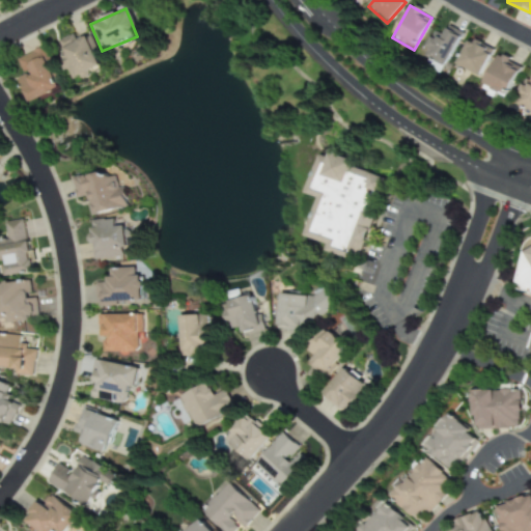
[(444,34),(437,30),(428,47),(431,49),(428,56),(447,65),(464,32),(449,25),(444,34)]
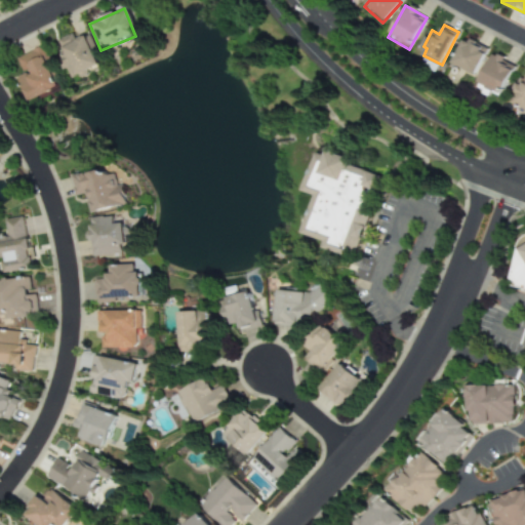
[(71,80),(97,69),(84,38),(57,49),(71,80)]
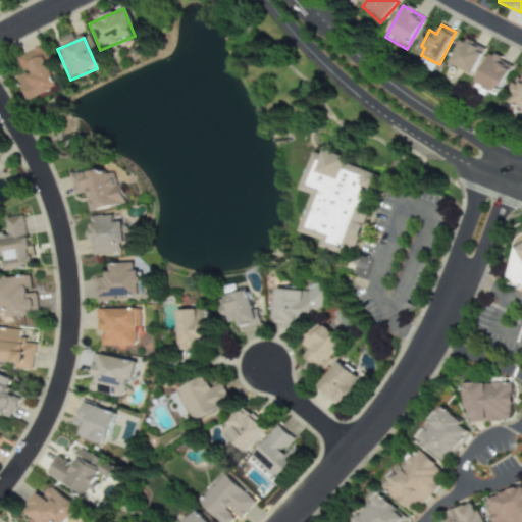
[(482,52),(460,41),(448,66),(470,76),(482,52)]
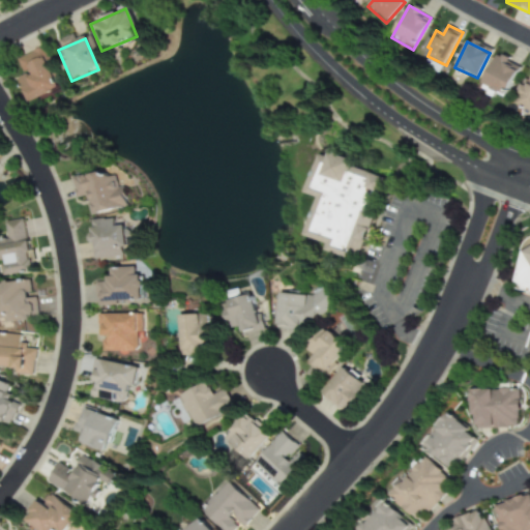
[(12,60),(29,101),(56,91),(39,50),(12,60)]
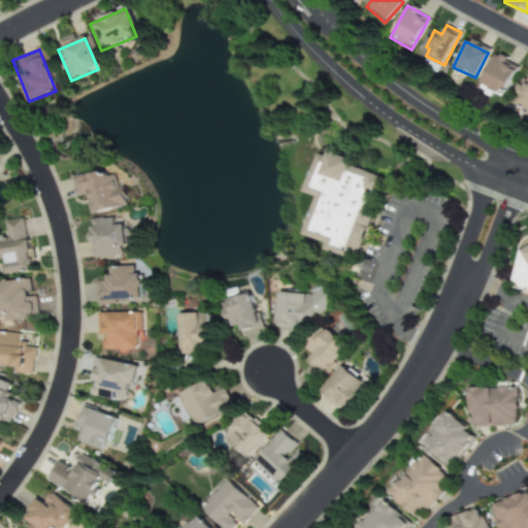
[(502,97),(517,67),(495,57),(481,86),(502,97)]
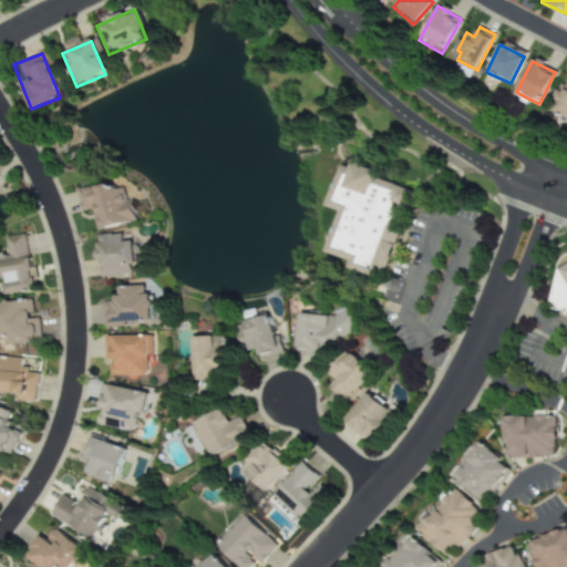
[(566,116),(566,85),(563,84),(550,110),(566,116)]
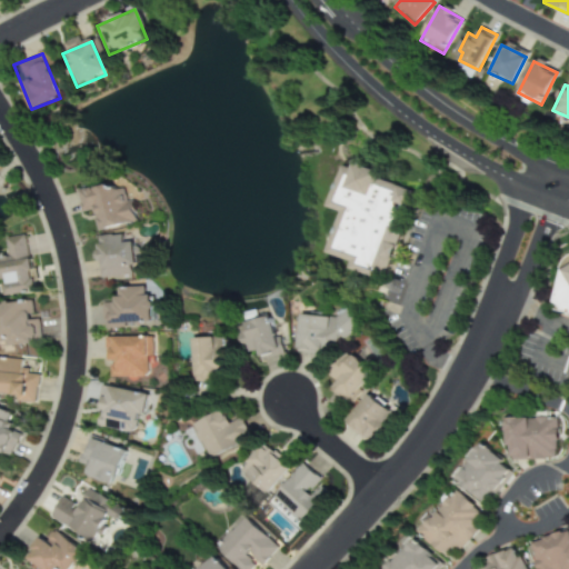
[(340,211),(326,255),(348,262),(347,269),(382,280),(411,191),(376,179),(378,173),(342,161),(328,208),(340,211)]
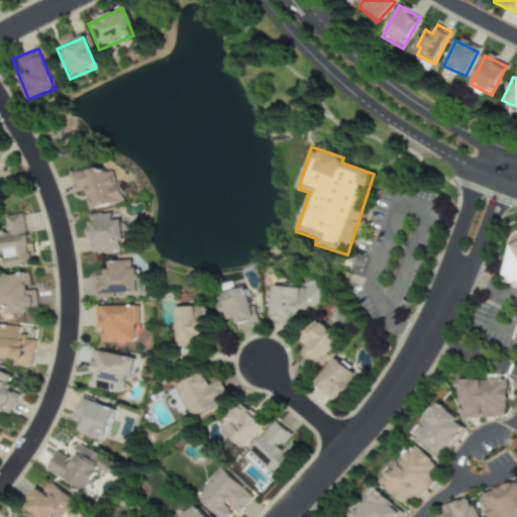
[(121,202),(112,164),(69,174),(74,193),(83,191),(87,210),(121,202)]
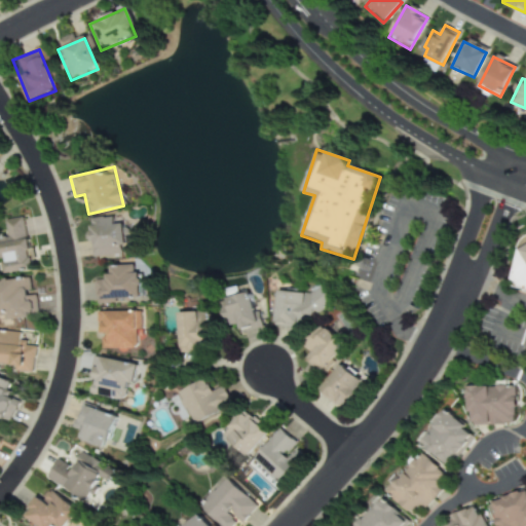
[(0,238),(0,250),(5,275),(33,269),(22,216),(0,220),(3,238),(0,238)]
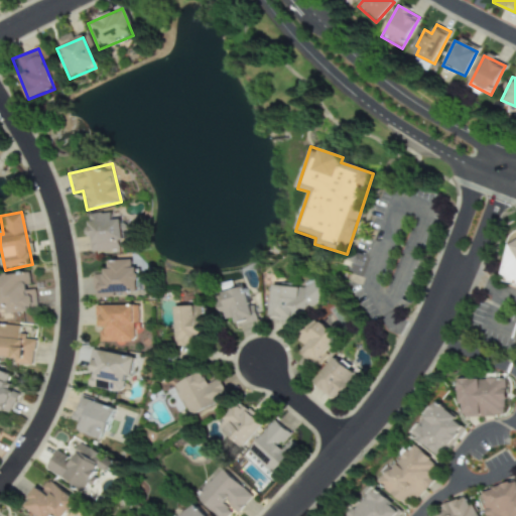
[(90,252),(121,249),(117,213),(86,216),(90,252)]
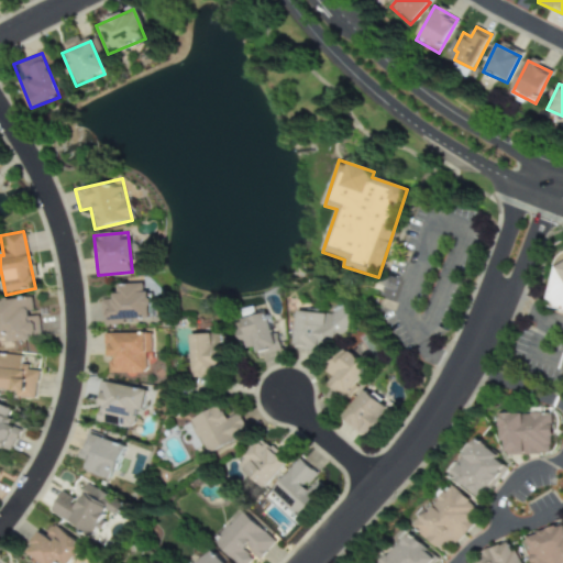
[(562,266),(555,265),(547,306),(562,308),(562,266)]
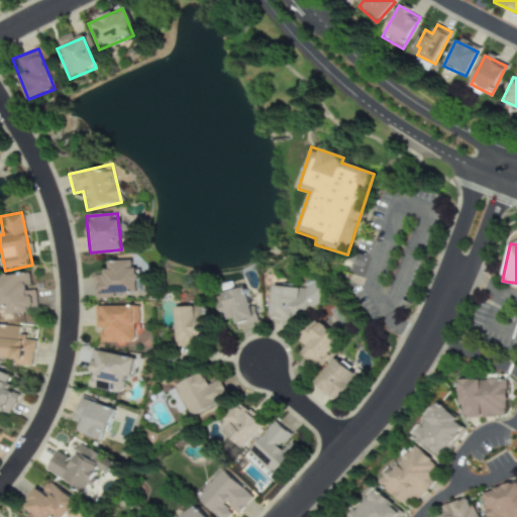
[(93,275),(93,296),(136,296),(135,261),(102,261),(102,275),(93,275)]
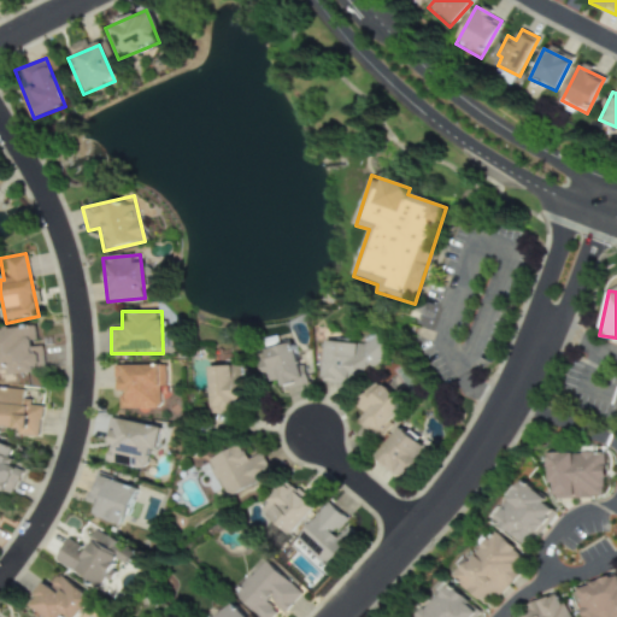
[(0,374),(36,374),(36,328),(0,328),(0,374)]
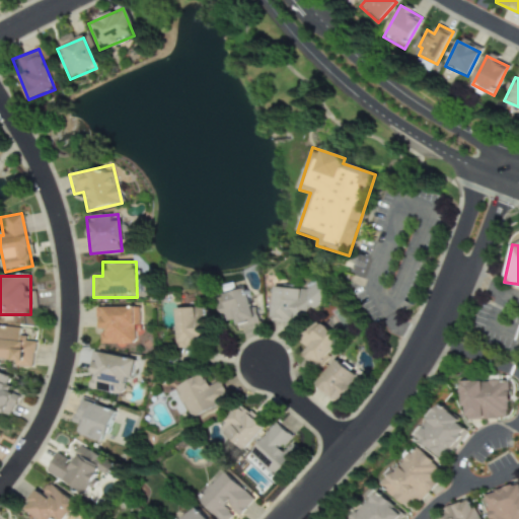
[(269,320),(294,322),(295,310),(317,312),(319,291),(271,287),(269,320)]
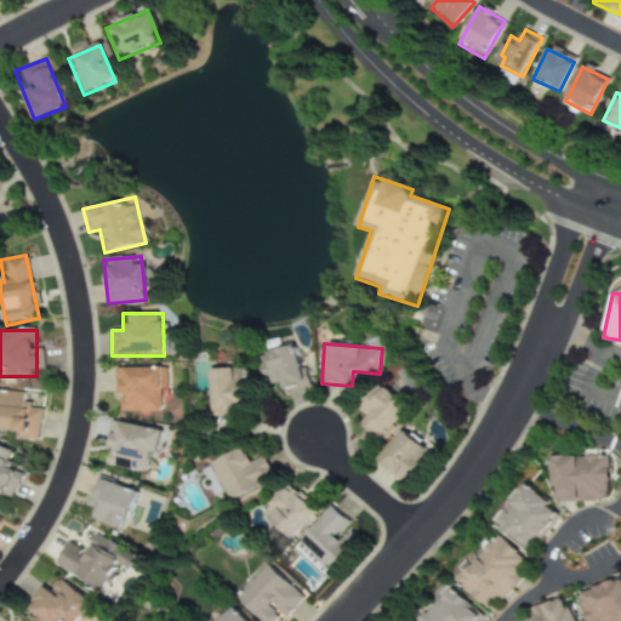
[(279,393),(302,389),(294,346),(257,353),(263,386),(278,383),(279,393)]
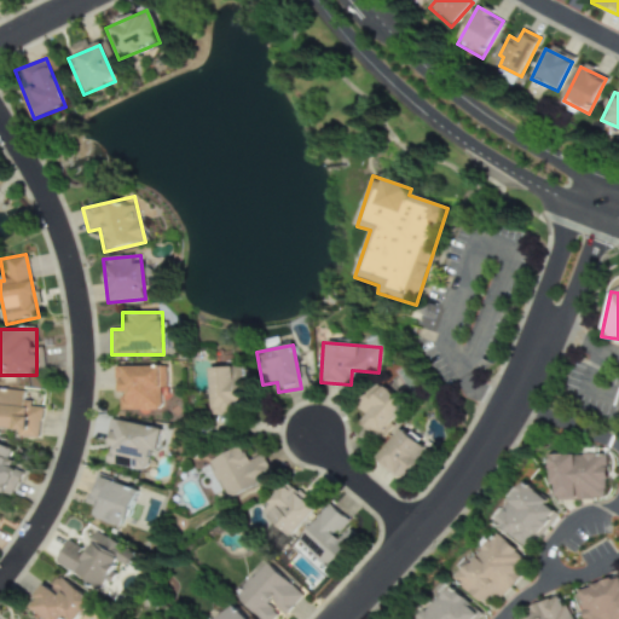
[(113,411),(161,411),(161,366),(113,366),(113,411)]
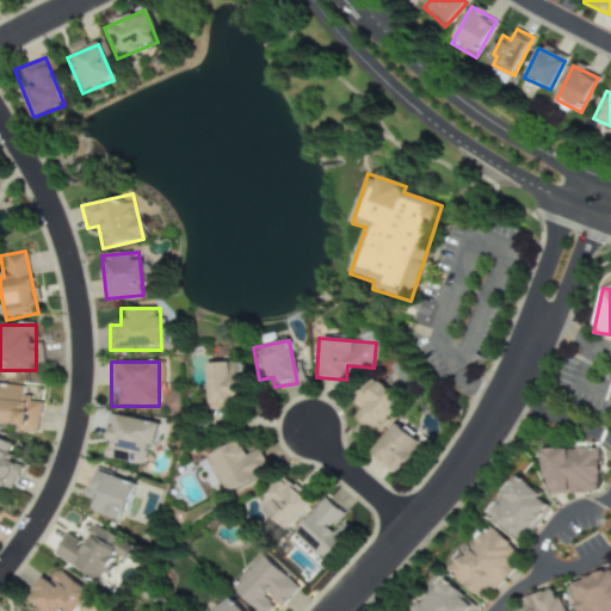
[(205,363),(205,407),(242,407),(242,363),(205,363)]
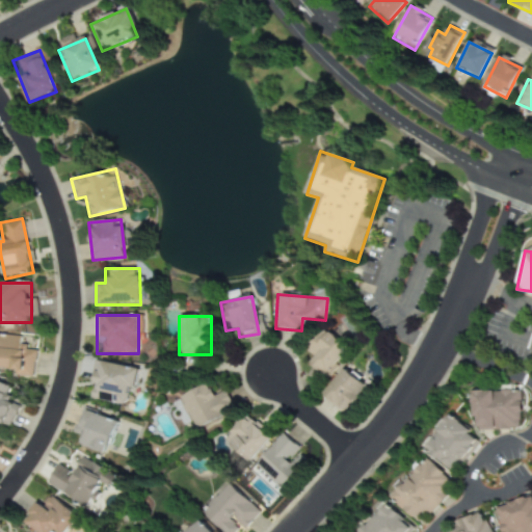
[(302,349),(313,358),(308,363),(321,375),(345,350),(321,328),(302,349)]
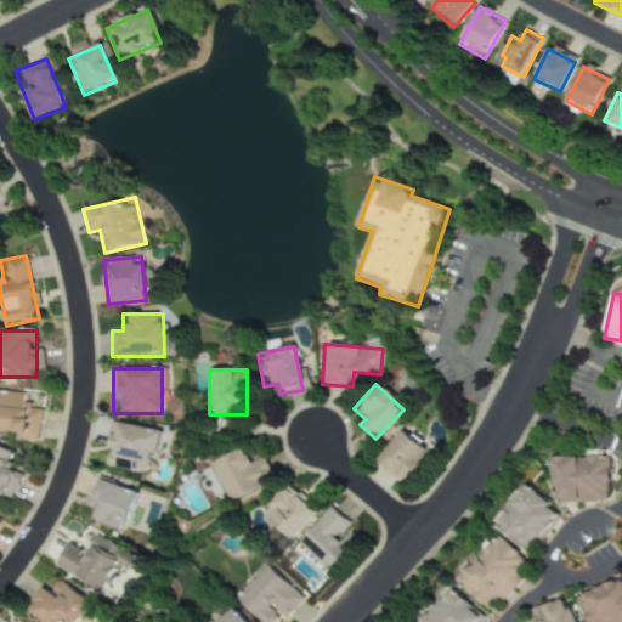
[(0,434),(38,437),(40,410),(24,408),(26,394),(0,391),(0,434)]
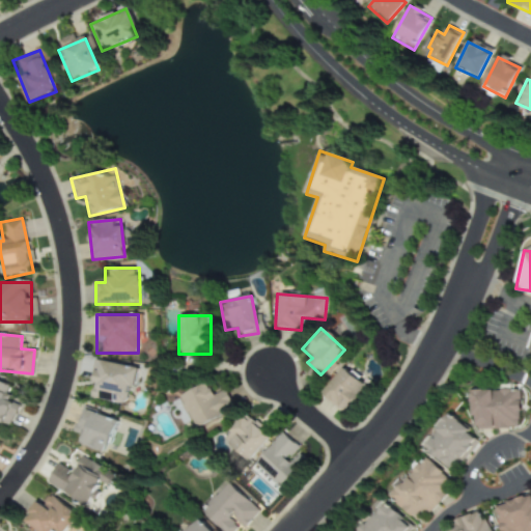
[(87,398),(128,406),(134,367),(93,361),(87,398)]
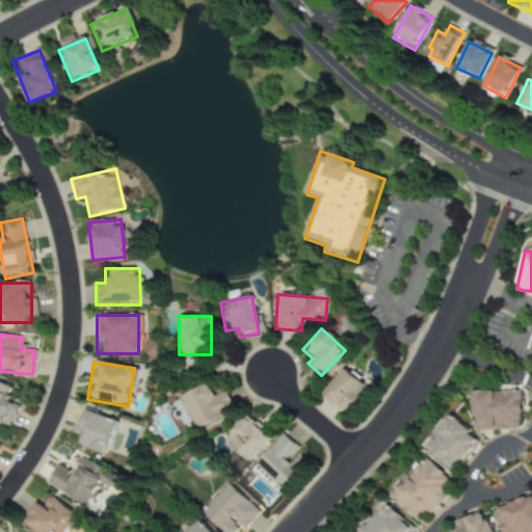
[(346,417),(368,391),(342,370),(321,396),(346,417)]
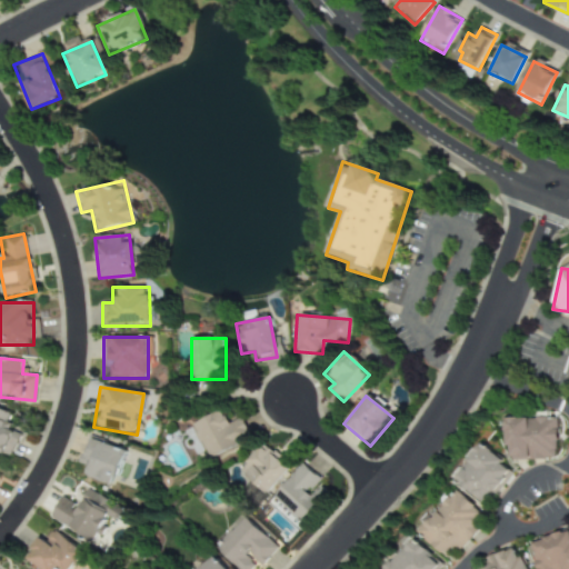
[(189,426),(208,460),(249,437),(239,418),(227,425),(219,410),(189,426)]
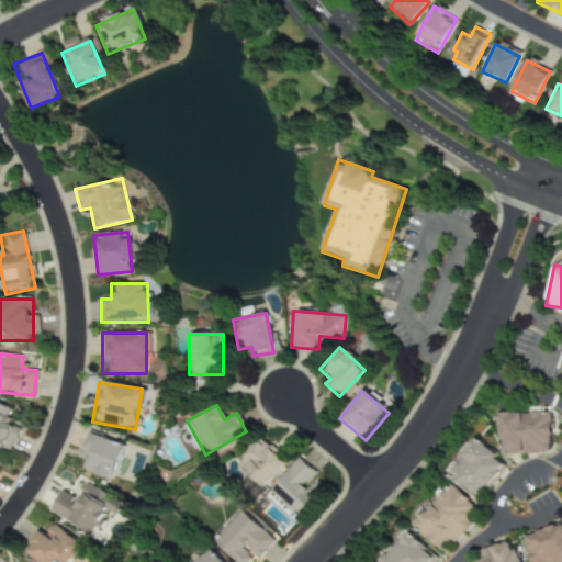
[(10,412),(0,406),(0,448),(8,452),(18,428),(4,423),(10,412)]
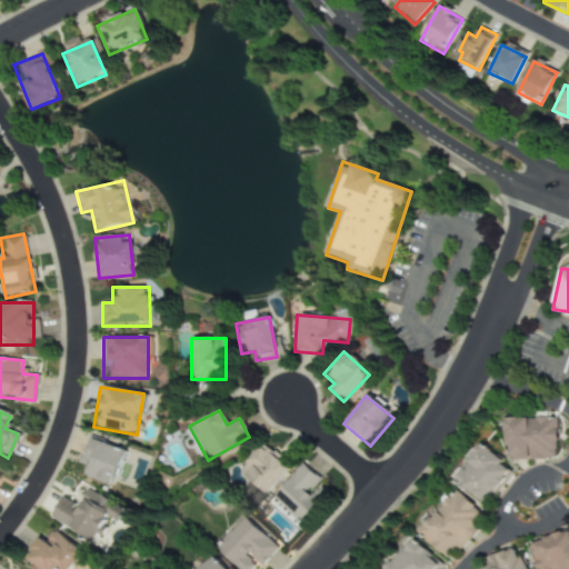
[(555,418),(505,419),(506,459),(556,459),(555,418)]
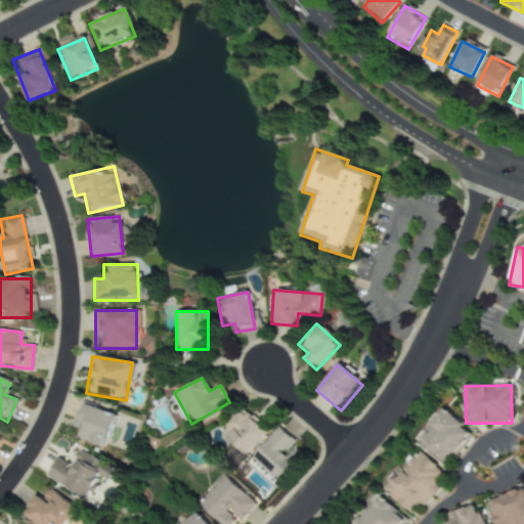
[(73,437),(103,447),(114,415),(83,405),(73,437)]
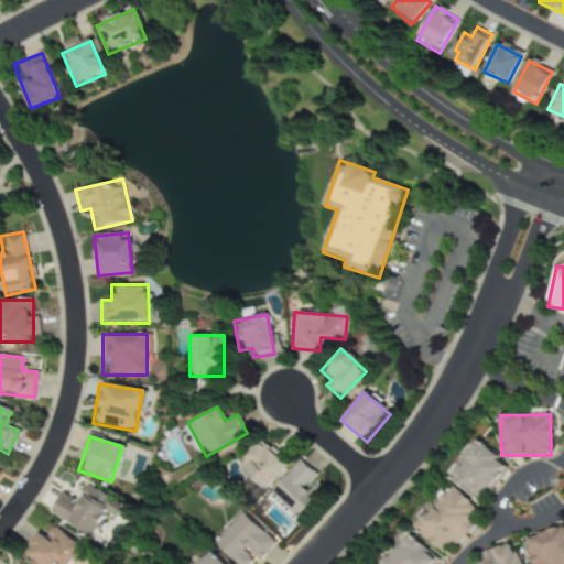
[(283,466),(257,441),(234,464),(260,490),(283,466)]
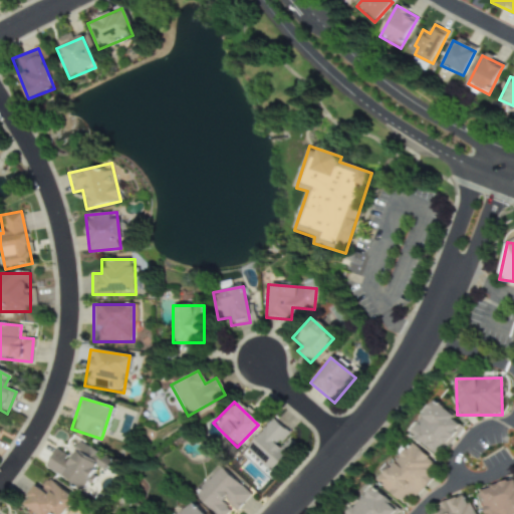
[(409,433),(438,457),(464,426),(435,402),(409,433)]
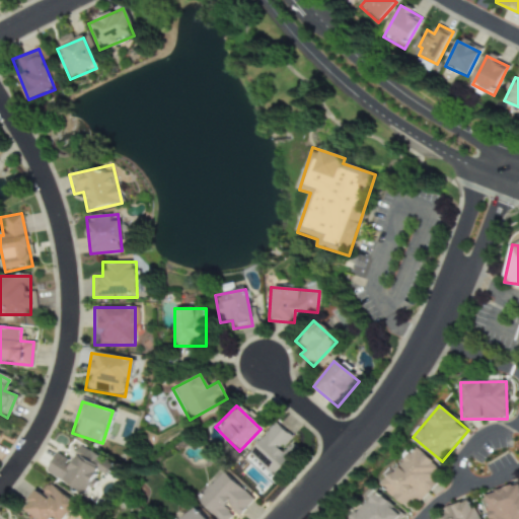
[(289,441),(291,439),(276,424),(247,453),(275,480),(301,452),(289,441)]
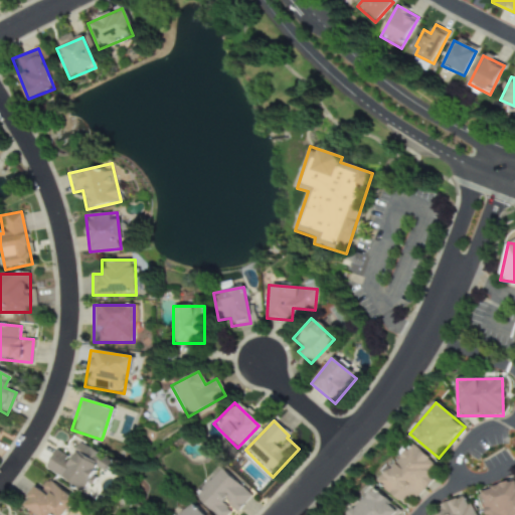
[(440,470),(412,445),(378,482),(404,507),(440,470)]
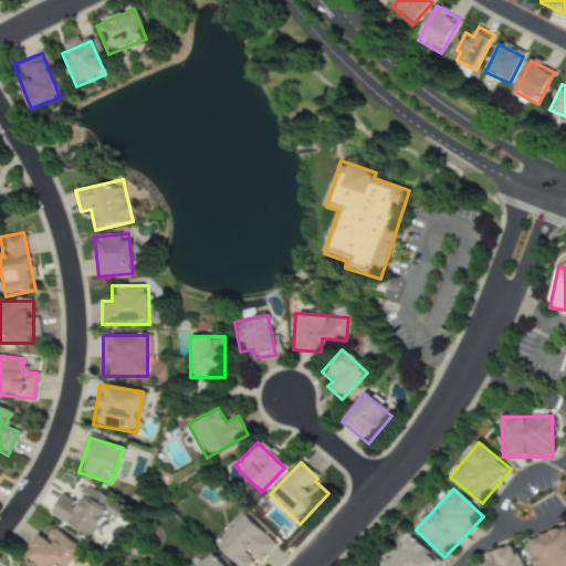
[(107,506),(84,492),(76,504),(61,494),(48,515),(88,540),(107,506)]
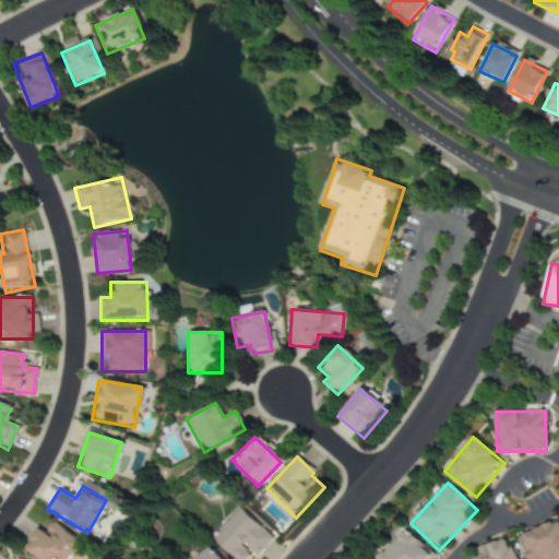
[(233,558),(249,558),(270,538),(238,508),(210,537),(233,558)]
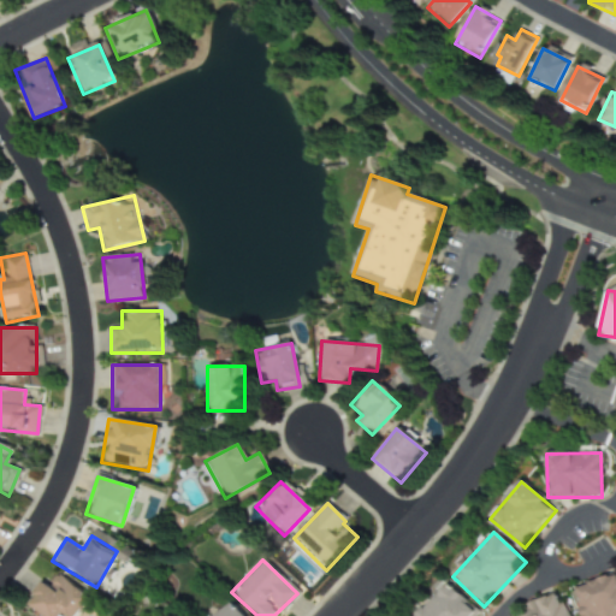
[(582,615),(615,615),(615,573),(574,587),(582,615)]
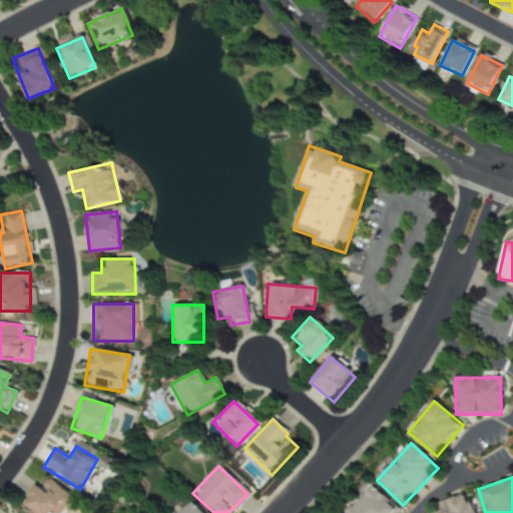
[(61,512),(73,497),(46,479),(40,488),(34,484),(20,503),(34,512),(61,512)]
